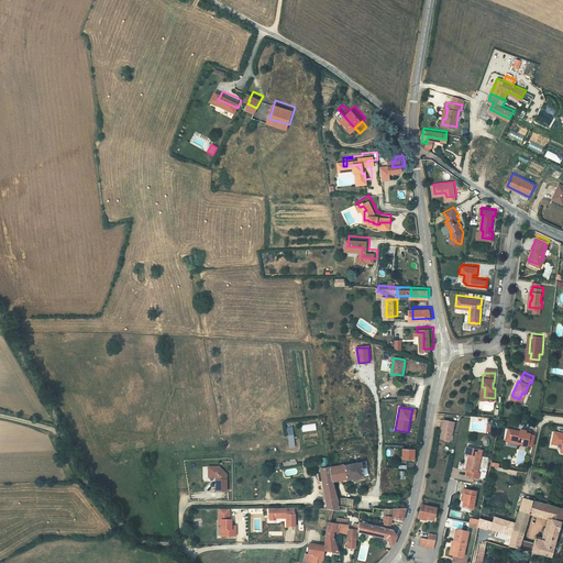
[(442,426),(443,426),(441,437),(452,439),(455,419),(443,417),(442,421),(442,426)]
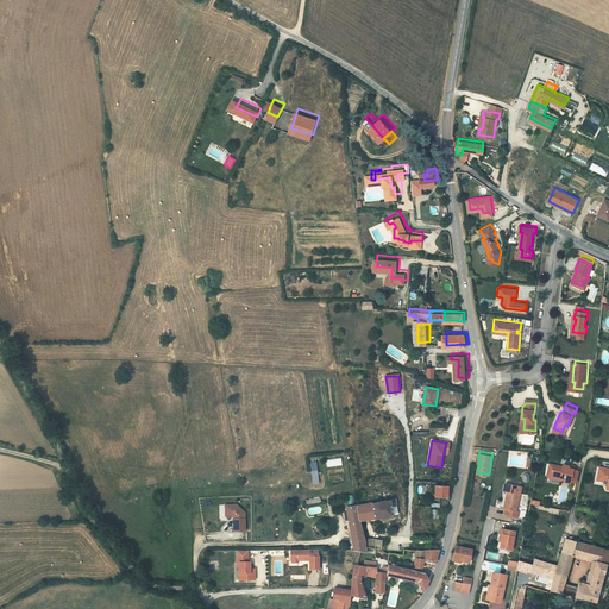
[(562,463),(560,465),(556,464),(556,462),(548,460),(547,466),(551,466),(548,477),(569,481),(569,479),(571,466),(572,465),(562,463)]
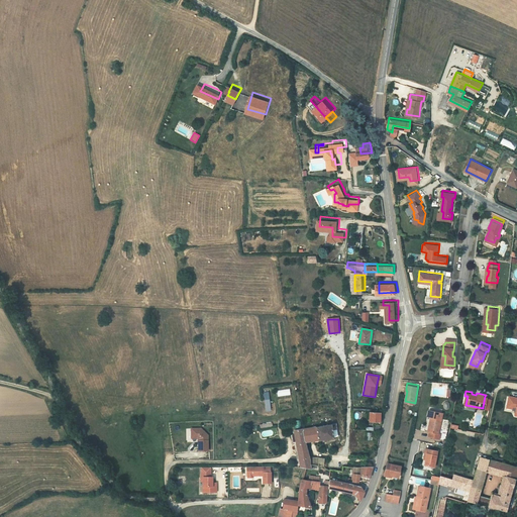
[(492,398),(485,396),(483,407),(491,409),(492,398)]
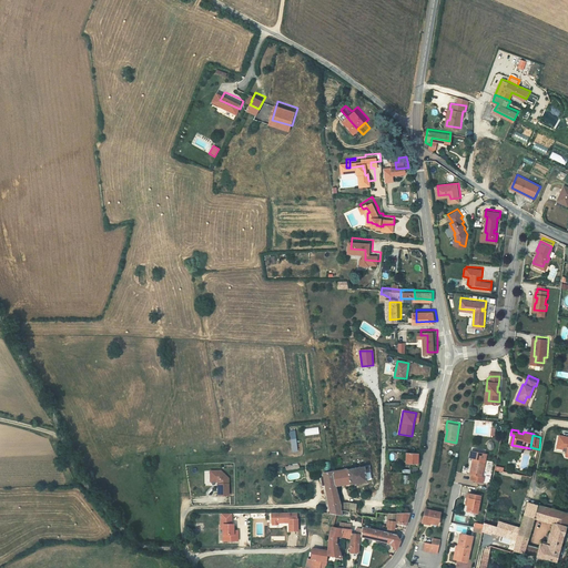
[(419,452),(407,450),(407,462),(418,463),(419,452)]
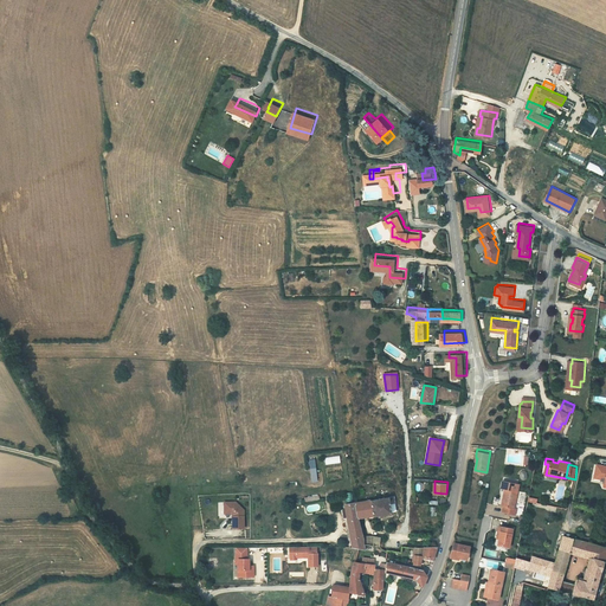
[(516,489),(504,487),(501,503),(503,504),(502,510),(514,513),(515,507),(513,507),(516,489)]
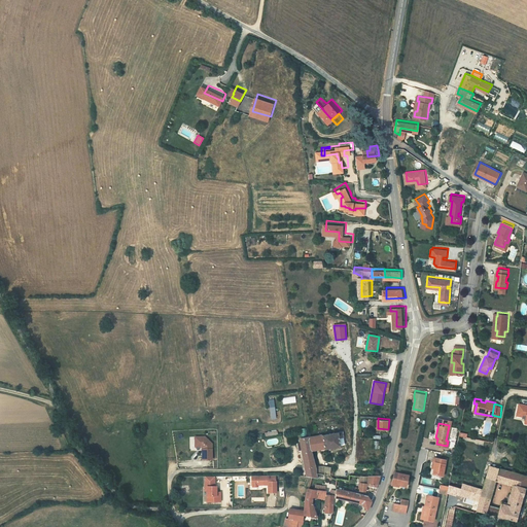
[(319,447),(324,446),(325,447),(340,444),(339,433),(344,431),(343,428),(317,433),(319,447)]
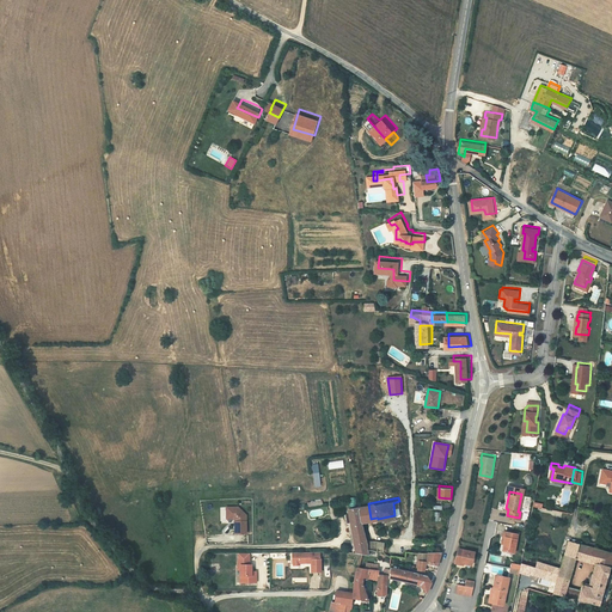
[(371,519),(368,503),(347,508),(350,525),(362,522),(361,521),(371,519)]
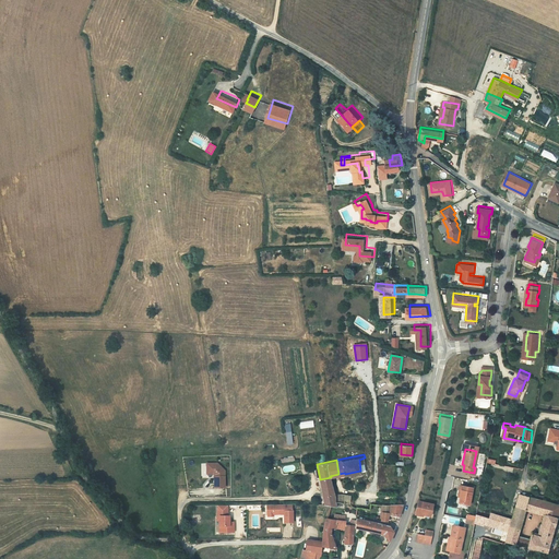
[(216,461),(206,461),(206,471),(213,471),(214,472),(214,485),(224,485),(224,467),(216,461)]
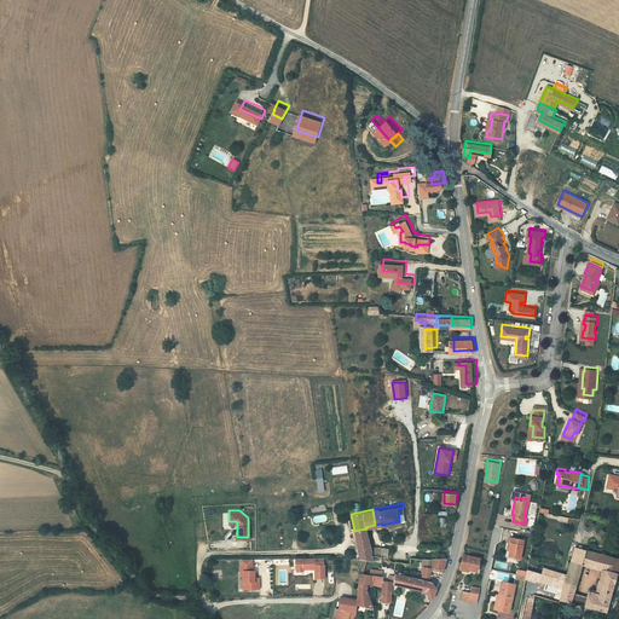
[(370,555),(369,545),(366,528),(354,531),(359,557),(365,559),(371,559),(370,555)]
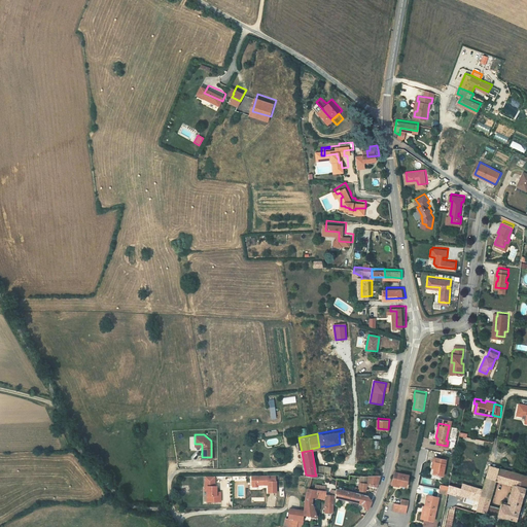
[(447,459),(448,454),(434,452),(433,456),(435,456),(432,469),(443,471),(446,459),(447,459)]
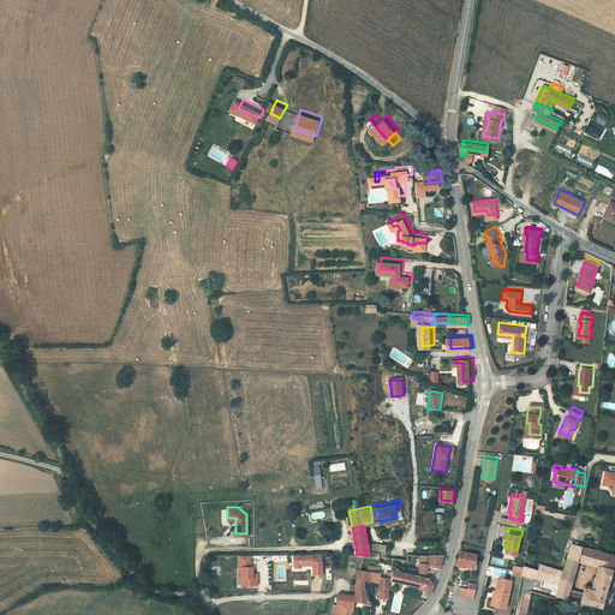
[(387,555),(388,543),(383,543),(366,542),(368,551),(378,551),(378,555),(384,555),(384,553),(387,555)]
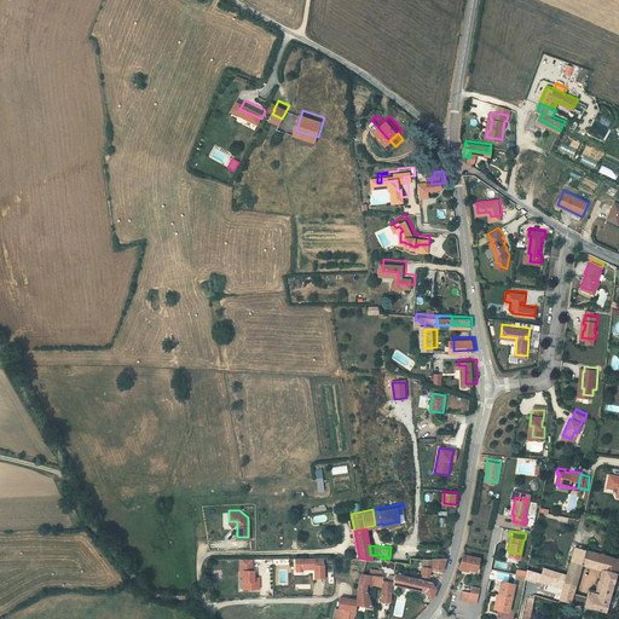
[(467,548),(464,559),(463,562),(470,563),(472,560),(479,562),(481,553),(467,548)]
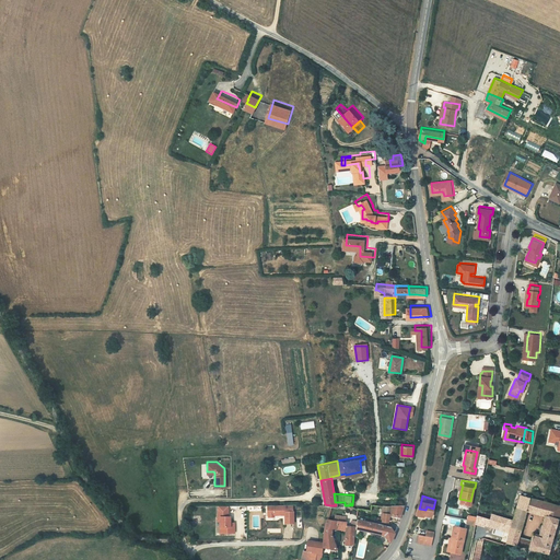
[(533,534),(531,540),(528,549),(548,555),(559,512),(518,501),(513,518),(513,521),(511,525),(511,528),(510,533),(520,535),(526,511),(545,516),(543,525),(541,525),(539,535),(533,534)]
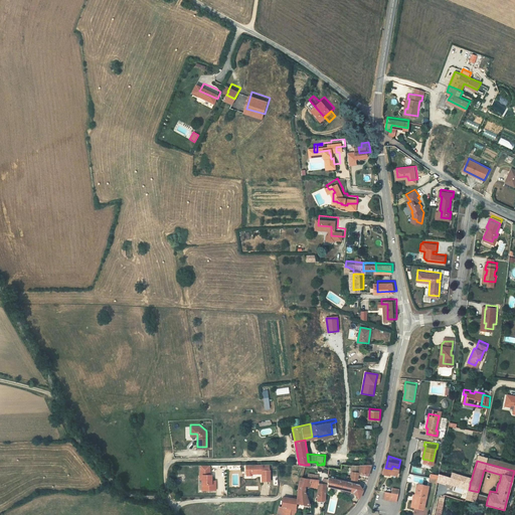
[(268,464),(244,464),(244,470),(249,470),(249,471),(254,471),(254,472),(259,473),(259,471),(261,471),(261,480),(269,480),(269,469),(268,469),(268,464)]
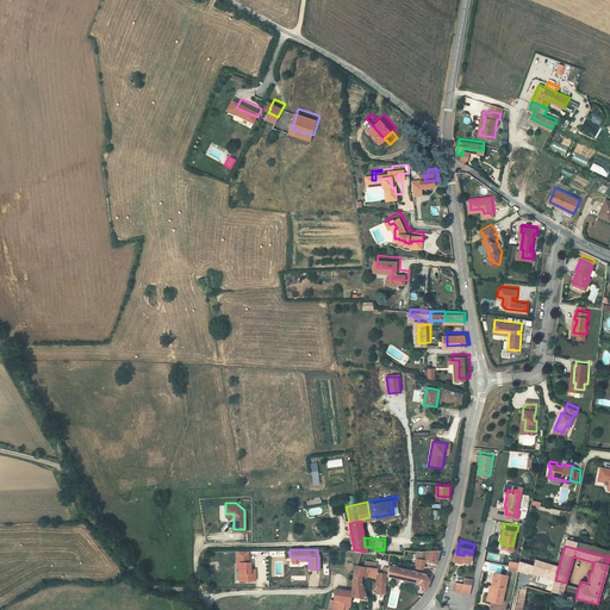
[(423,567),(425,567),(427,564),(428,559),(437,561),(437,560),(440,549),(427,549),(425,558),(423,567)]
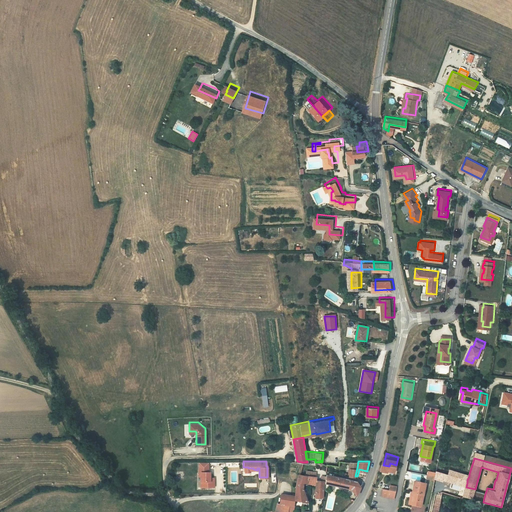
[(204,463),(194,463),(194,470),(196,470),(196,474),(196,485),(209,485),(209,479),(206,479),(206,476),(206,470),(204,470),(204,463)]
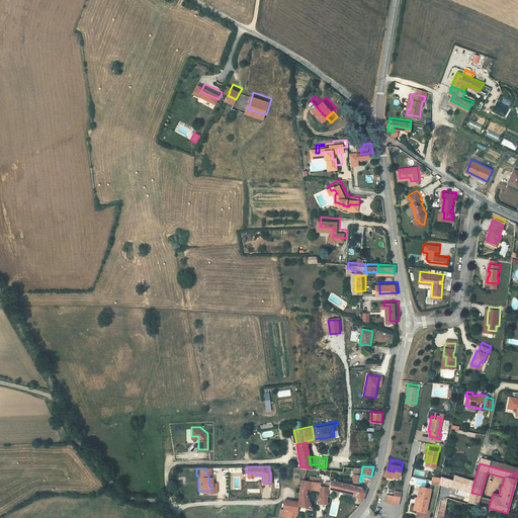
[(465,484),(453,481),(441,477),(439,487),(447,486),(471,493),(472,489),(472,486),(465,484)]
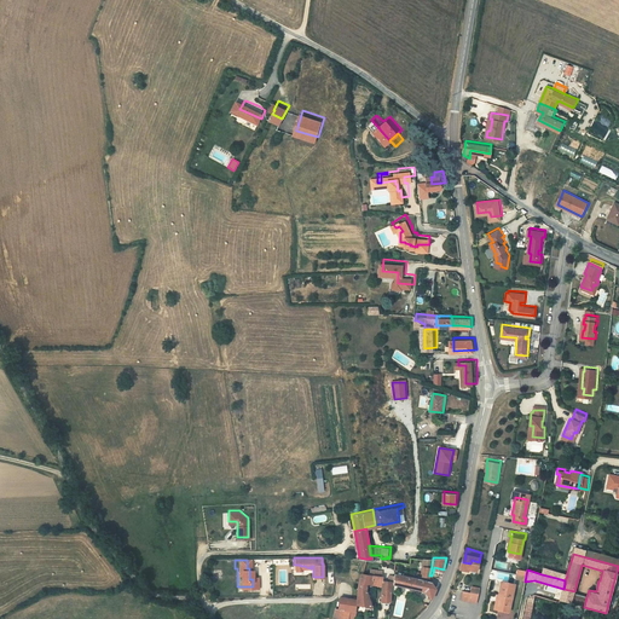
[(434,583),(395,572),(393,582),(393,583),(422,590),(431,597),(437,588),(434,583)]
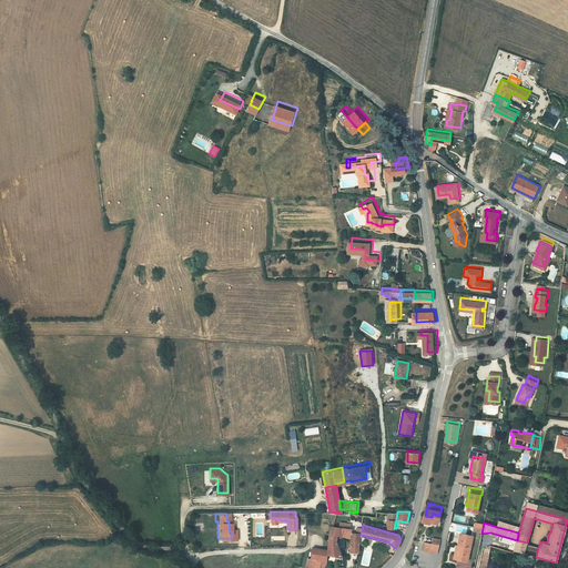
[(335,537),(335,535),(338,536),(340,527),(338,527),(332,526),(330,526),(328,528),(326,537),(326,539),(334,540),(335,537)]
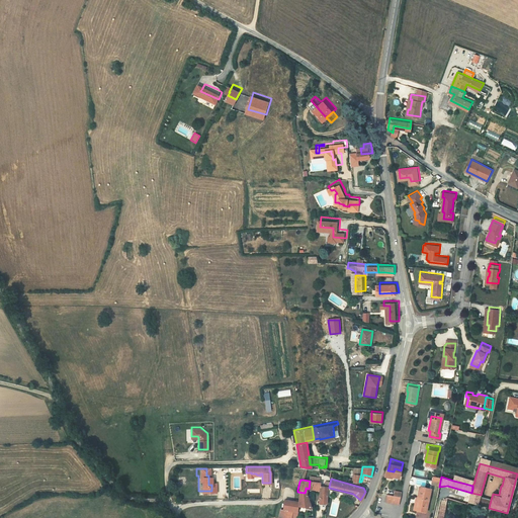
[(309,489),(320,490),(321,490),(321,485),(321,483),(310,481),(309,489)]
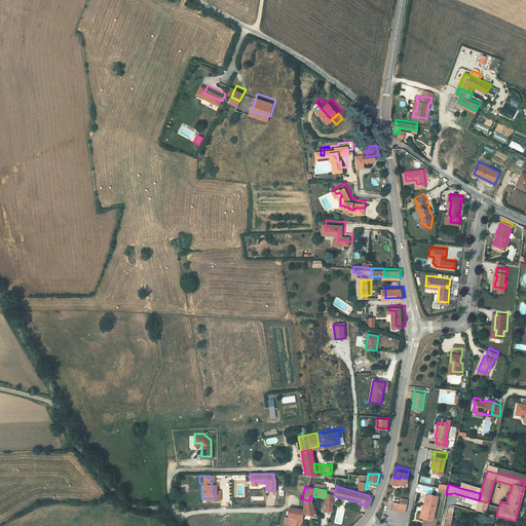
[(422,501),(424,502),(421,516),(430,517),(436,493),(424,491),(422,501)]
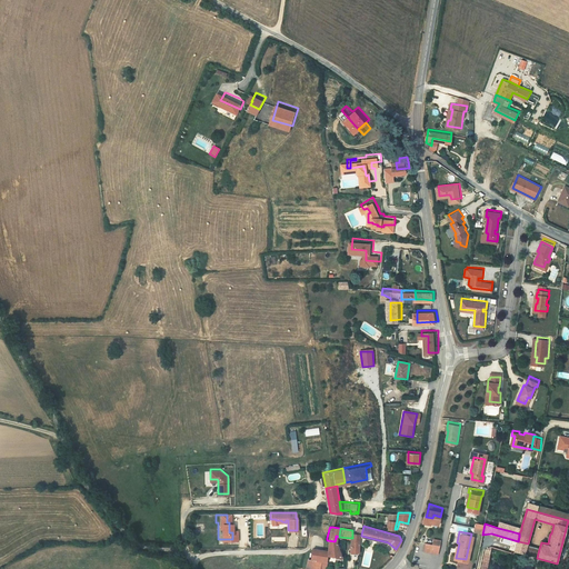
[(351,551),(358,552),(360,535),(352,532),(352,538),(351,538),(351,541),(351,551)]
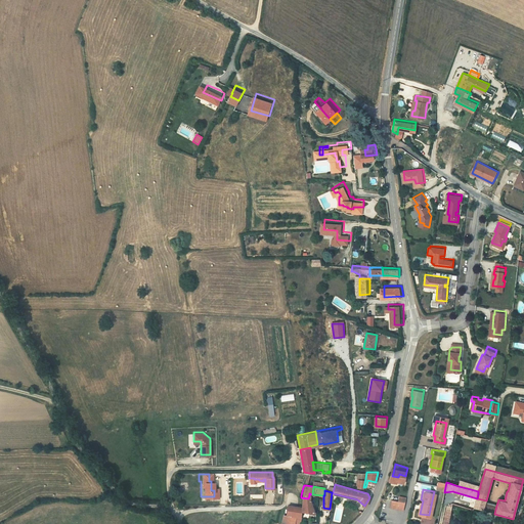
[(300,511),(313,513),(308,501),(308,498),(301,497),(301,506),(300,511)]
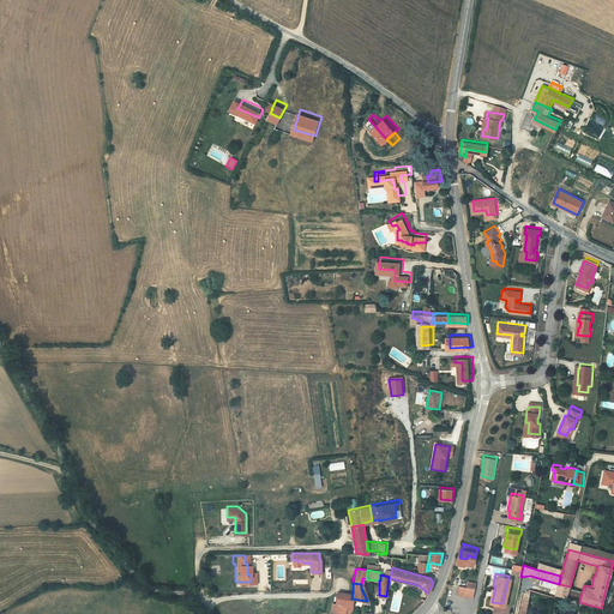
[(469,585),(463,584),(461,594),(475,597),(476,587),(469,585)]
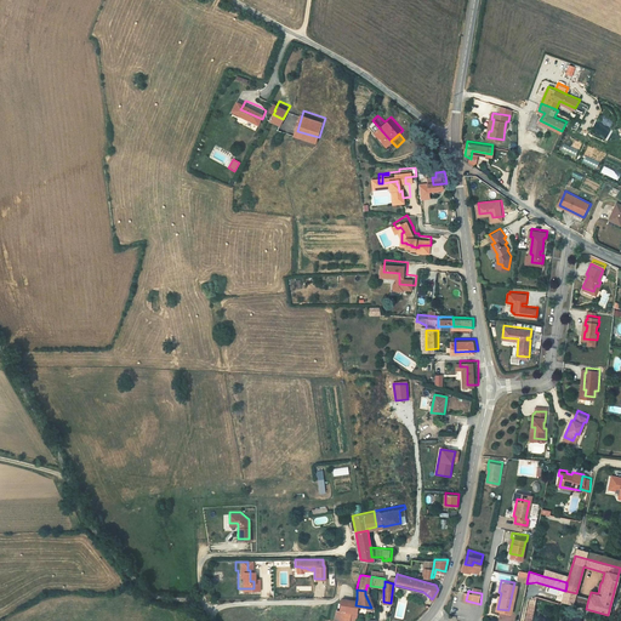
[(562,602),(573,605),(575,596),(576,593),(565,591),(562,602)]
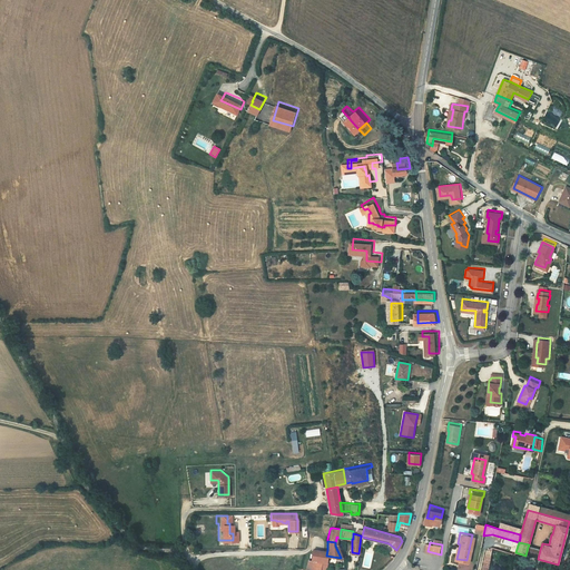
[(530,557),(538,559),(540,550),(533,548),(530,557)]
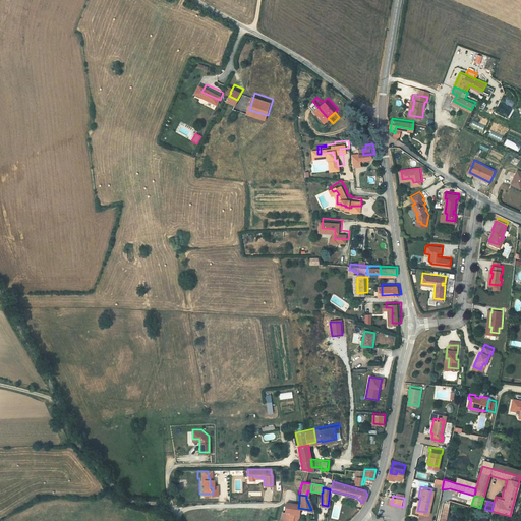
[(291,520),(292,518),(293,503),(285,503),(283,513),(281,513),(278,520),(291,520)]
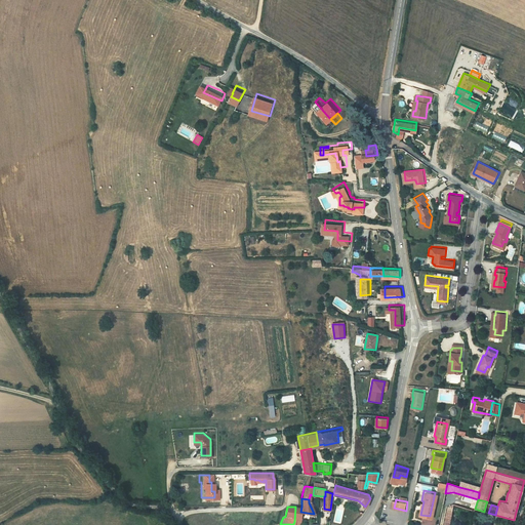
[(442,524),(447,524),(451,510),(446,509),(442,524)]
